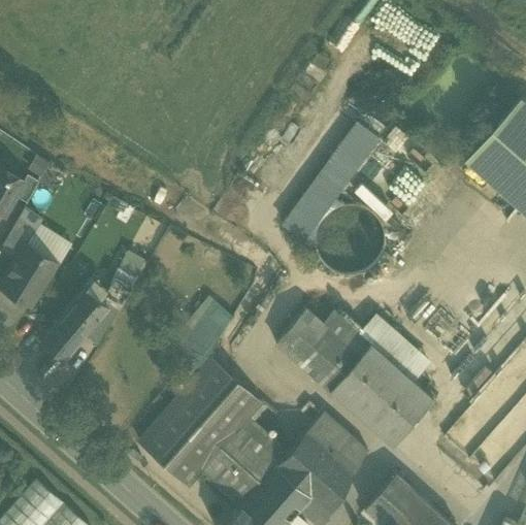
[(348,65),(329,52),(301,91),(325,107),(348,75),(342,72),(348,65)]
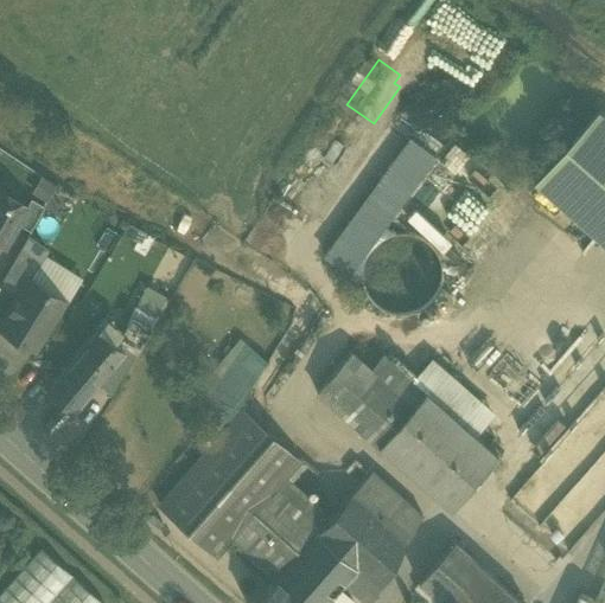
[(539,184),(604,243),(604,115),(602,113),(539,184)]
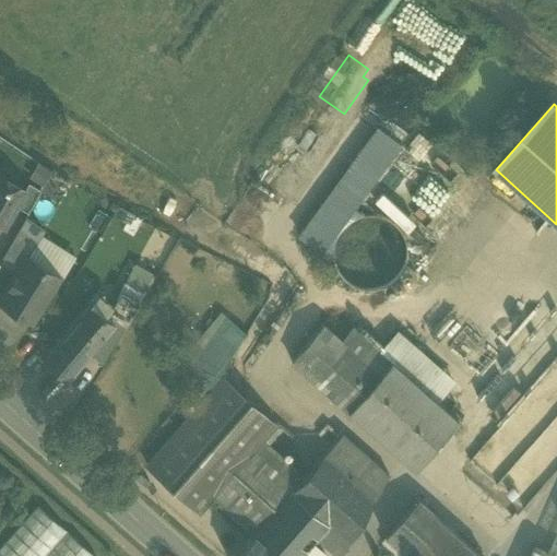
[(33,180),(45,188),(52,174),(40,166),(33,180)]
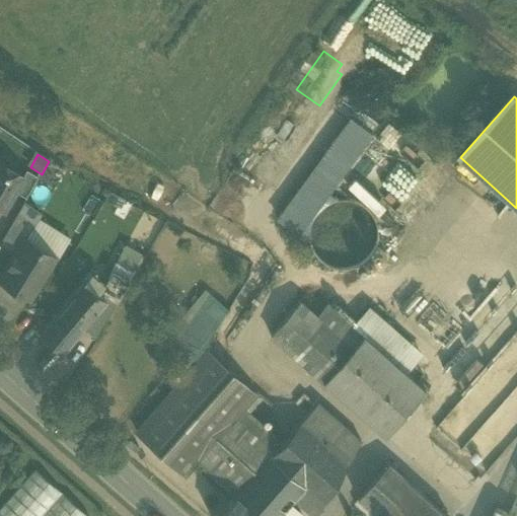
[(0,210),(6,214),(17,194),(25,178),(24,177),(15,173),(7,174),(0,170),(0,210)]
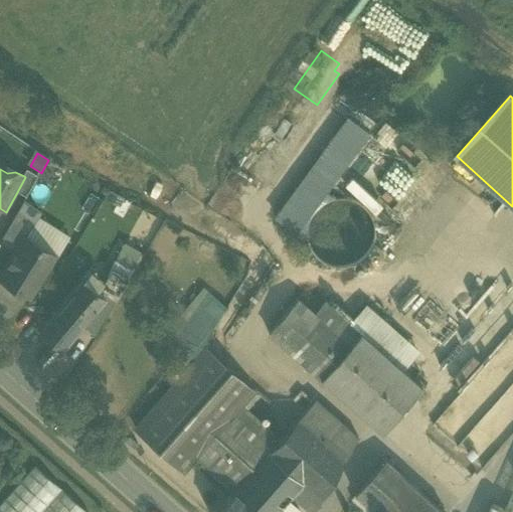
[(25,177),(17,192),(27,198),(38,177),(27,171),(24,176),(25,177)]
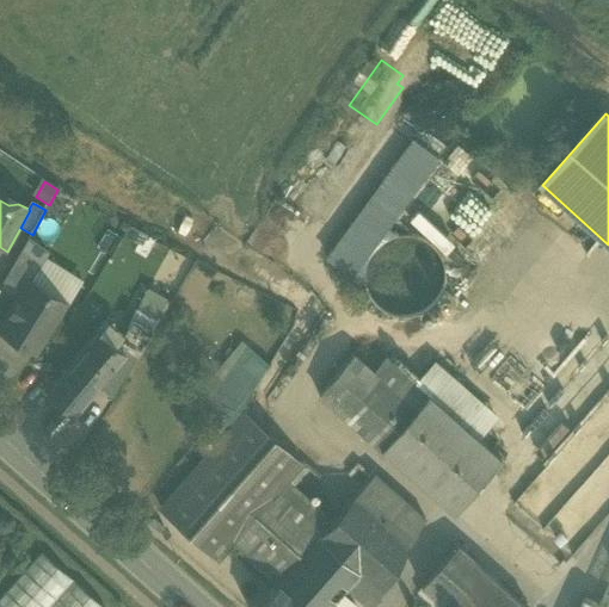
[(406,237),(394,239),(382,243),(374,252),(367,262),(364,274),(365,286),(369,298),(376,308),(387,315),(398,319),(411,319),(422,315),(432,308),(440,299),(444,287),(446,276),(443,264),(437,253),(429,245),(418,240),(406,237)]
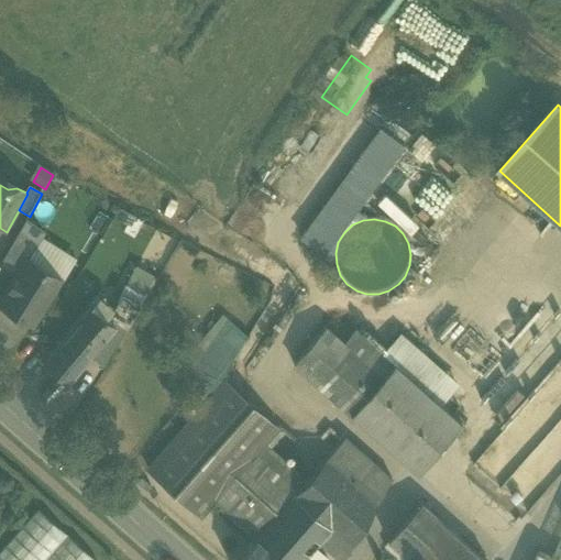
[(29,262),(30,262),(40,246),(21,232),(1,267),(18,278),(29,262)]
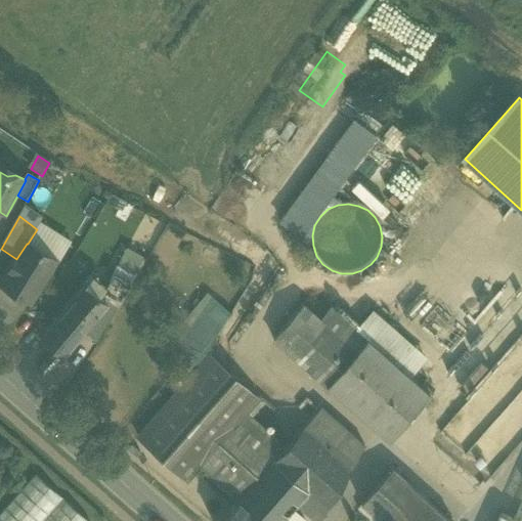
[(0,286),(30,304),(53,266),(41,258),(43,254),(28,244),(27,244),(16,259),(0,286)]
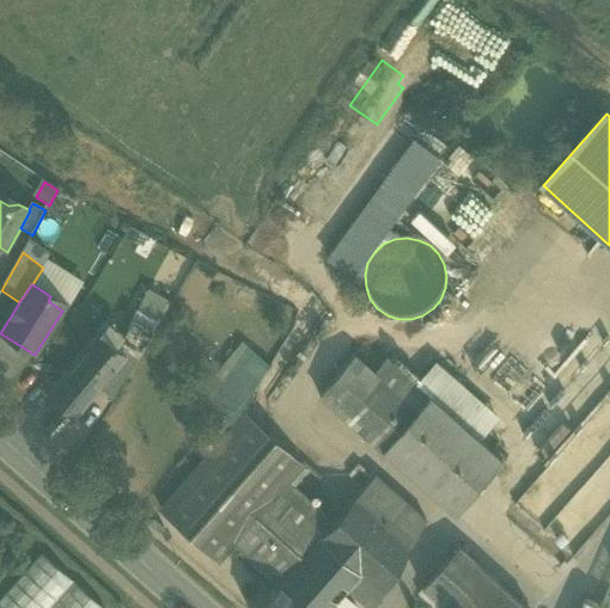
[(48,301),(62,311),(66,305),(50,296),(48,301)]
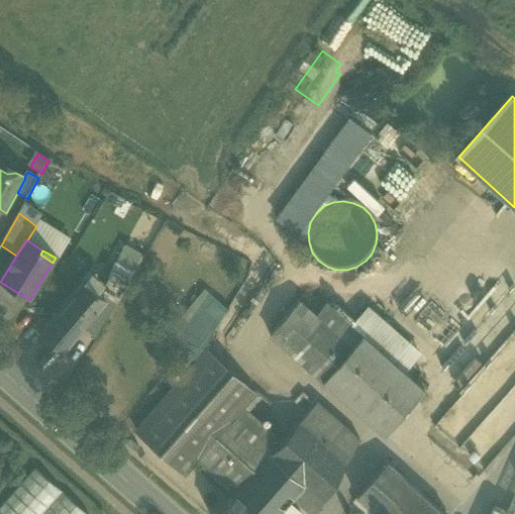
[(94,319),(104,324),(130,282),(123,279),(129,269),(118,263),(110,278),(108,277),(104,283),(107,285),(104,290),(105,291),(103,300),(93,318),(94,319)]
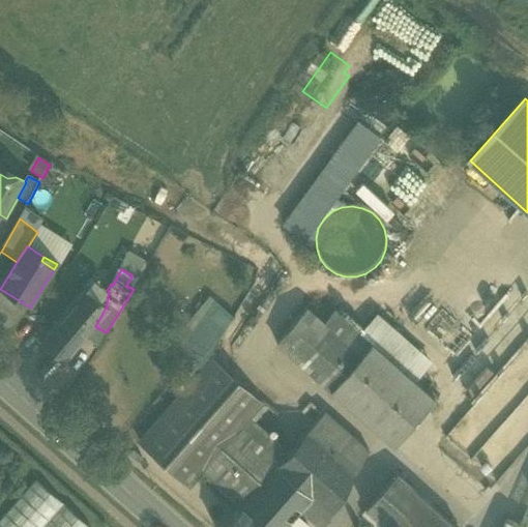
[(92,283),(86,291),(92,296),(99,289),(92,283)]
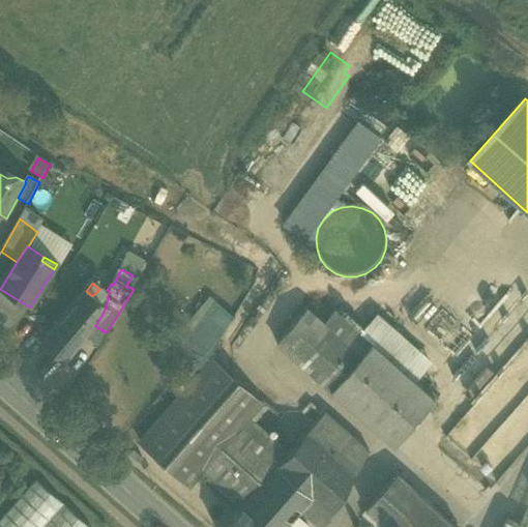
[(86,291),(41,344),(64,364),(87,338),(78,329),(100,302),(92,296),(86,291)]
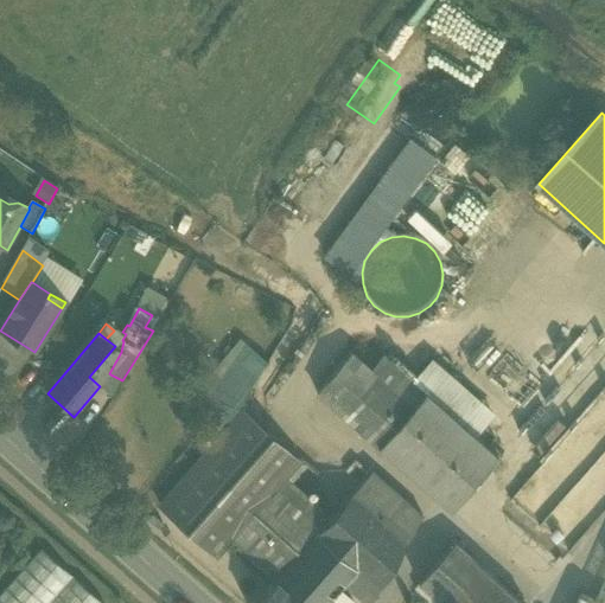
[(587,405),(604,387),(604,338),(561,378),(587,405)]
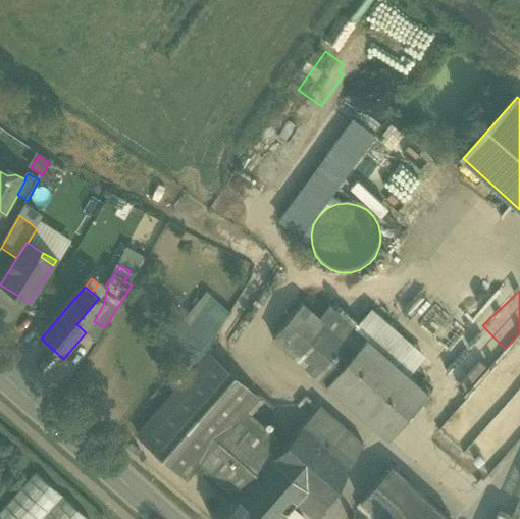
[(207,292),(187,318),(200,328),(219,301),(207,292)]
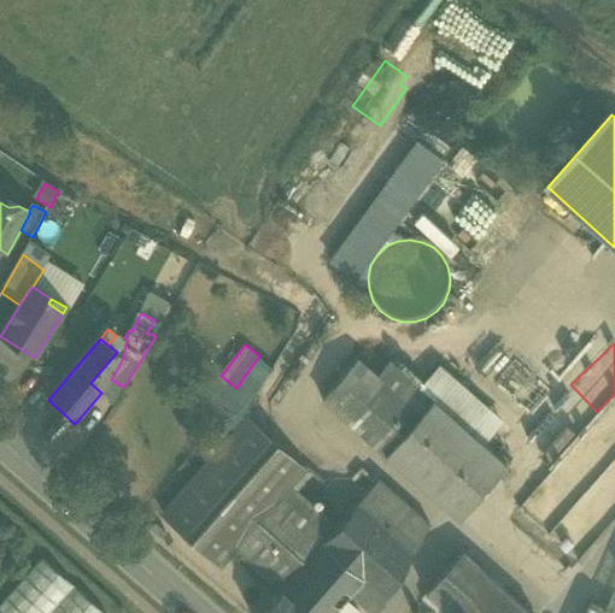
[(123,358),(117,352),(91,383),(101,393),(112,381),(111,379),(123,358)]
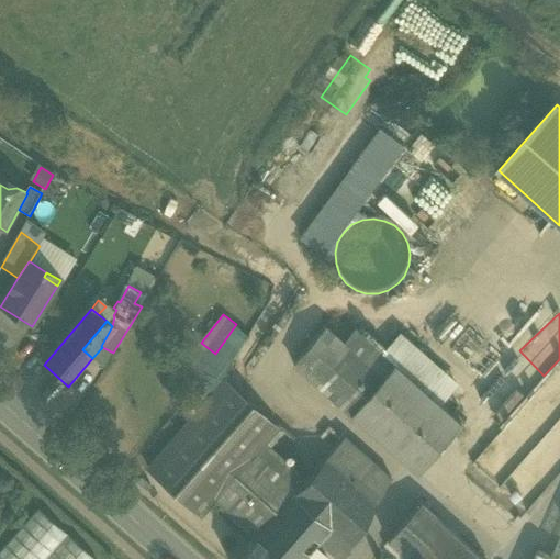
[(292,366),(417,476),(462,425),(440,406),(382,356),(356,333),(345,346),(325,328),(292,366)]
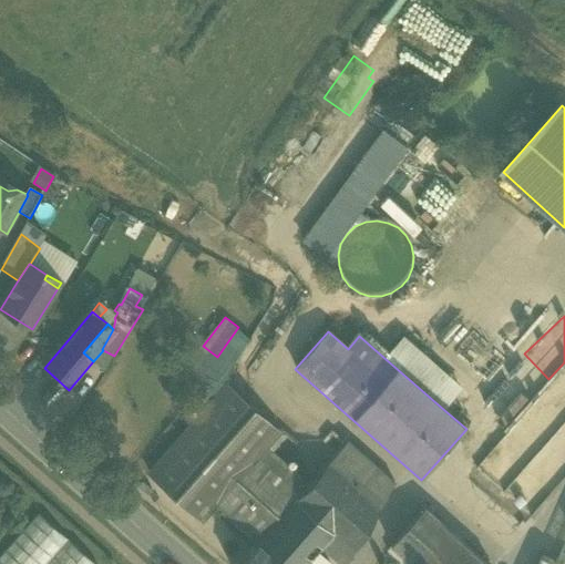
[(463,389),(403,338),(386,359),(444,410),(463,389)]
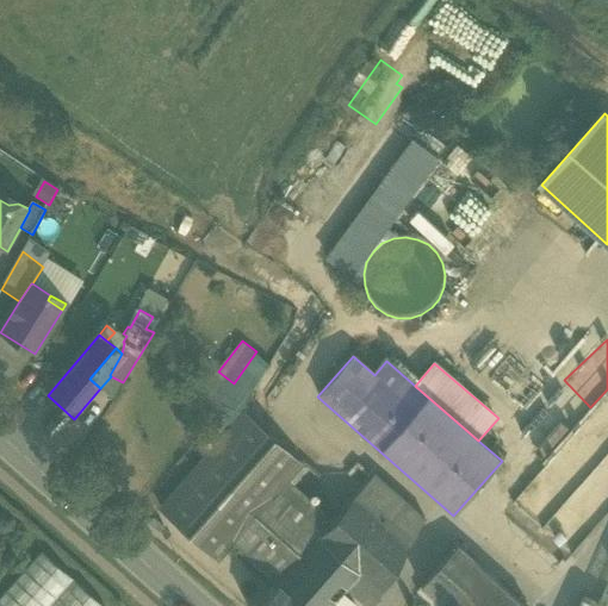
[(217,399),(205,389),(188,408),(200,419),(217,399)]
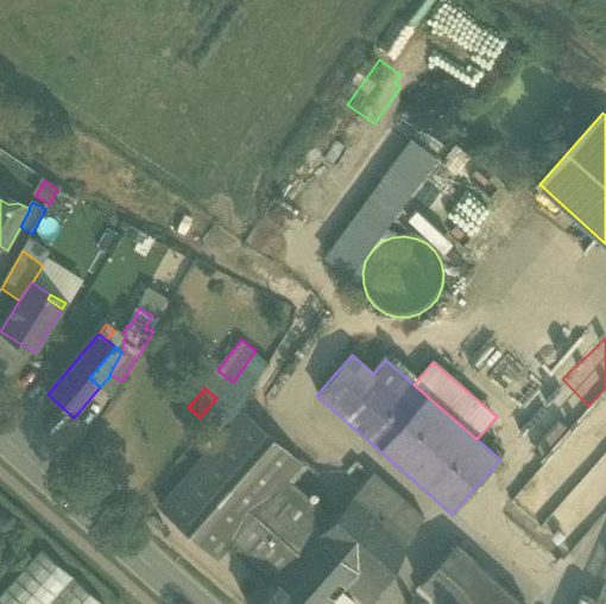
[(605,390),(512,503),(573,554),(605,514),(605,390)]
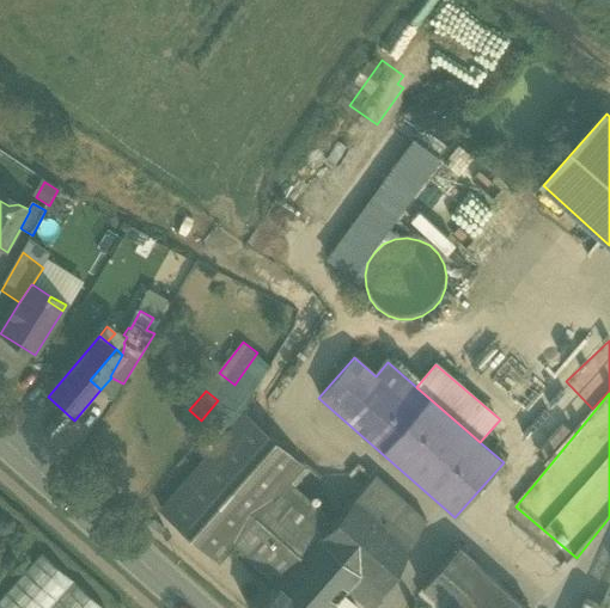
[(286,483),(288,484),(303,468),(246,418),(163,513),(219,563),(232,548),(230,545),(286,483)]
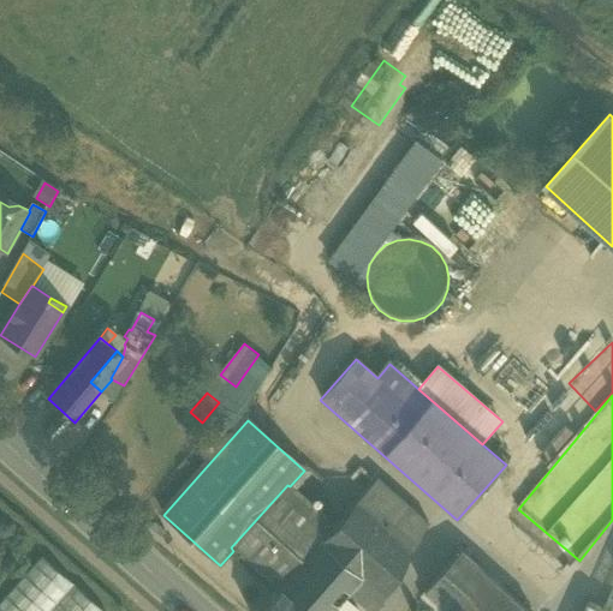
[(378,480),(337,527),(280,592),(301,610),(333,610),(345,599),(350,593),(368,610),(378,610),(429,525),(378,480)]
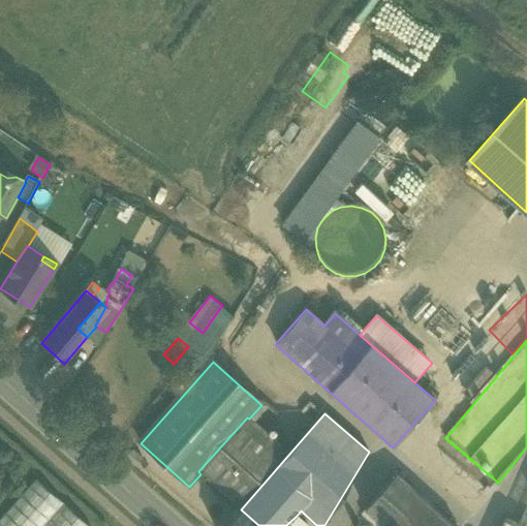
[(249,419),(247,418),(198,471),(200,474),(241,509),(289,454),(249,419)]
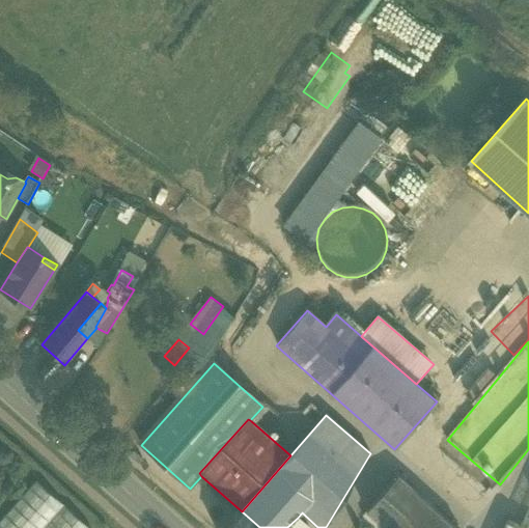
[(456,527),(398,477),(366,512),(383,527),(456,527)]
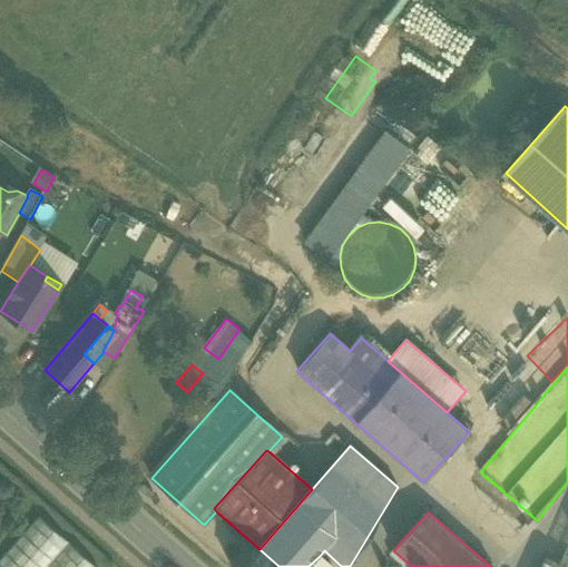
[(94,566),(40,519),(0,563),(0,566),(94,566)]
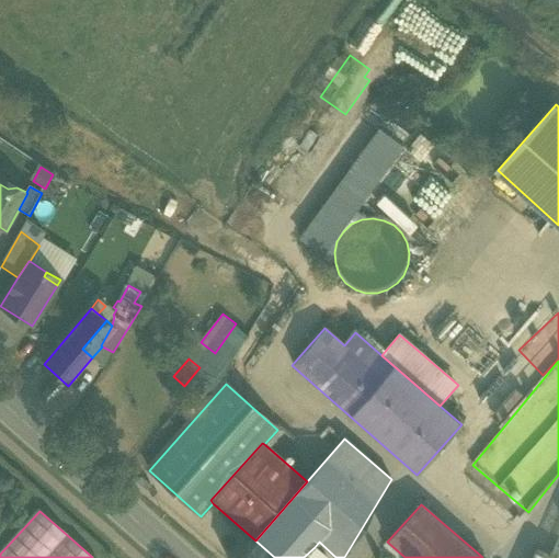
[(274,557),(255,541),(239,557),(274,557)]
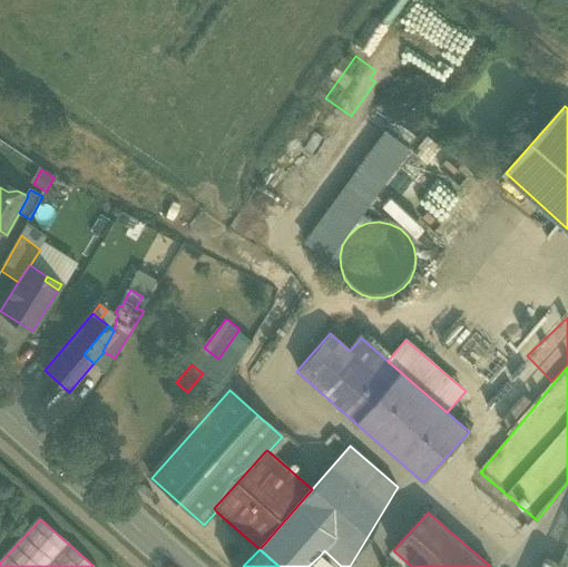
[(567,550),(560,566),(558,566),(547,561),(545,566),(567,566),(567,550)]
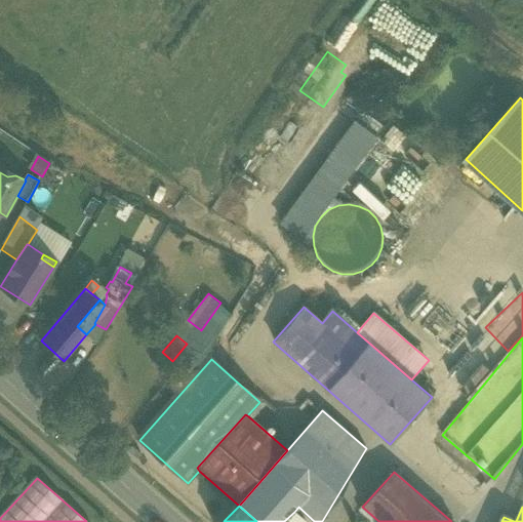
[(306,521),(294,512),(284,521),(306,521)]
